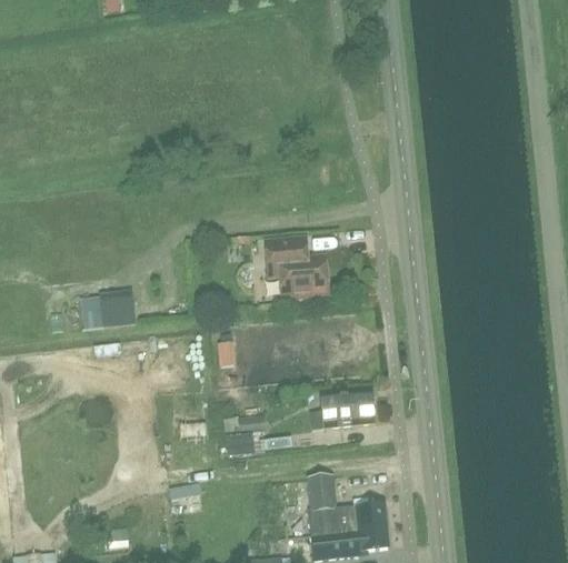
[(111,0),(115,17),(128,13),(127,0),(111,0)]
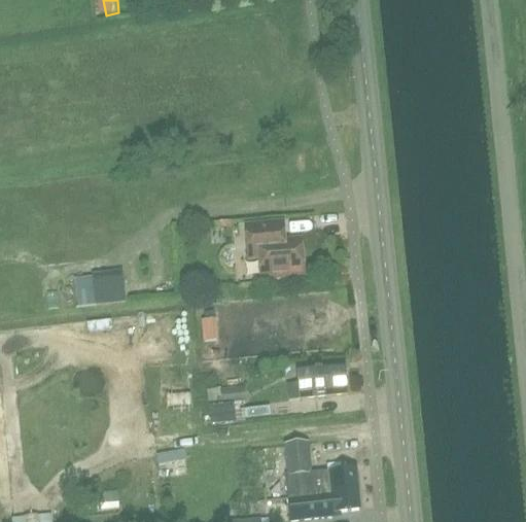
[(284,240),(283,220),(245,224),(249,256),(259,255),(261,275),(273,274),(277,276),(285,275),(289,272),(305,271),(302,238),(284,240)]
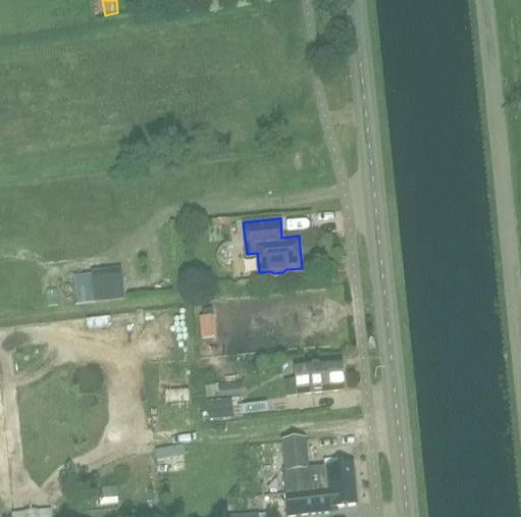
[(298,393),(344,388),(342,360),(295,365),(298,393)]
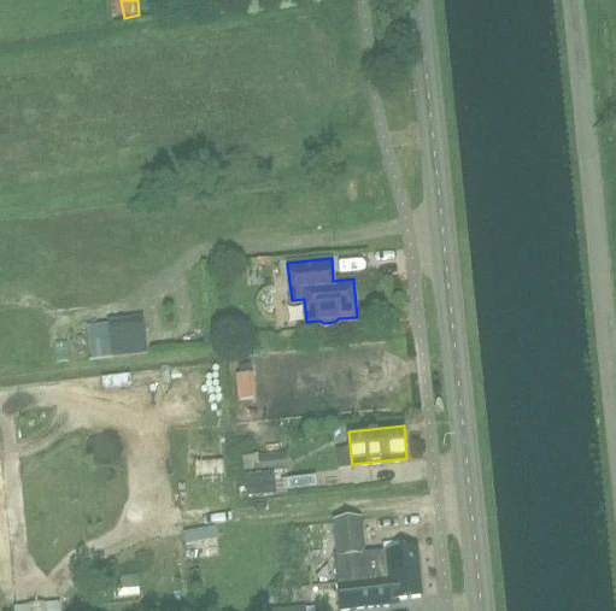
[(258,454),(259,470),(283,468),(282,452),(258,454)]
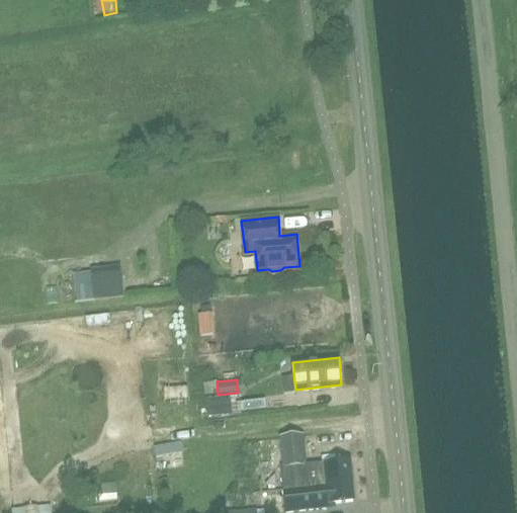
[(267,467),(307,463),(304,432),(264,435),(267,467)]
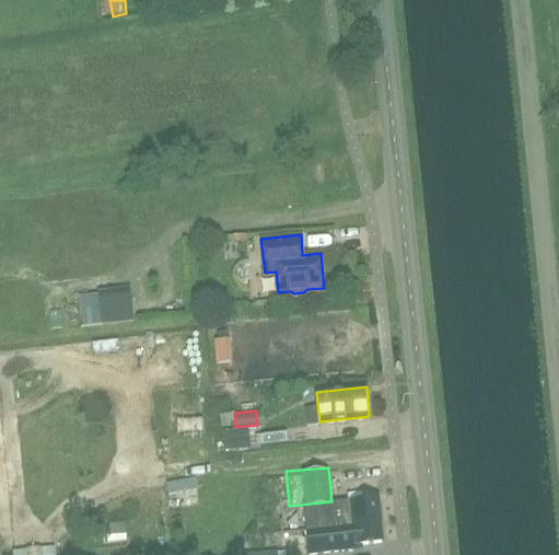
[(205,490),(201,475),(173,481),(176,496),(205,490)]
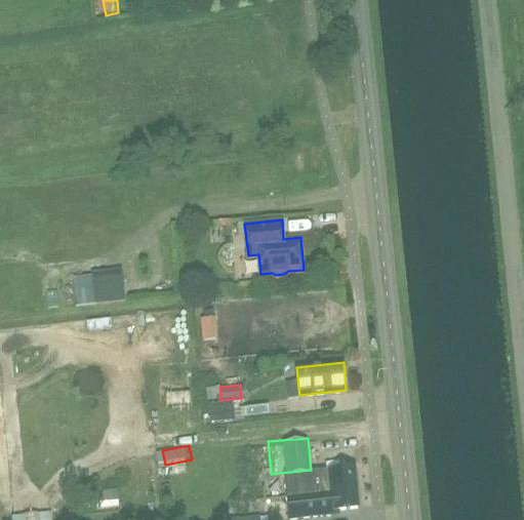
[(356,485),(354,465),(327,468),(312,471),(286,473),(288,497),(290,516),(330,512),(330,508),(358,506),(356,485)]
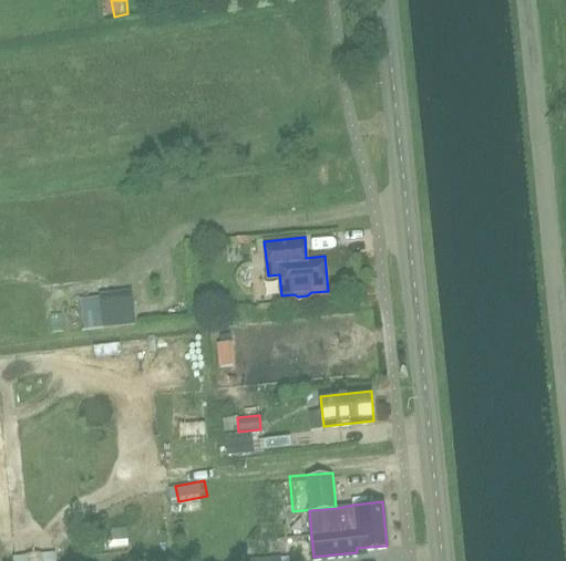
[(92,548),(129,543),(126,522),(90,526),(92,548)]
